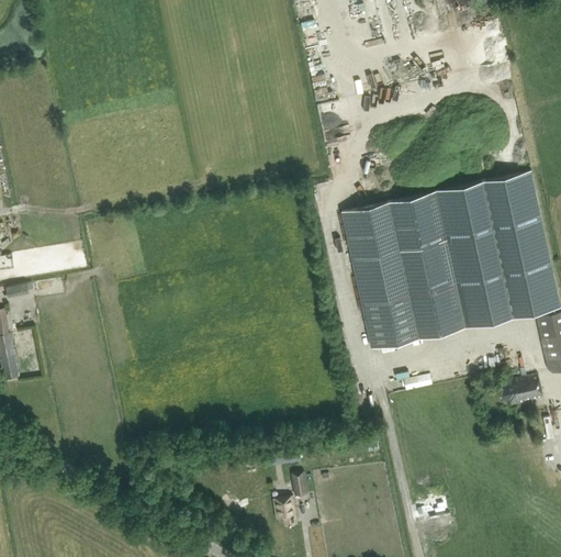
[(340,214),(370,351),(560,309),(529,173),(340,214)]
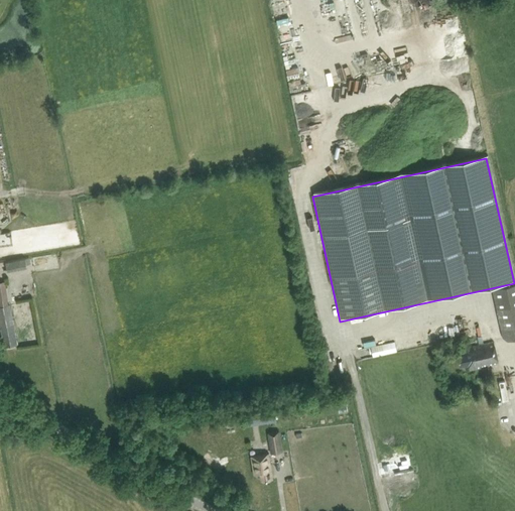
[(7,205),(0,206),(0,228),(10,227),(7,205)]
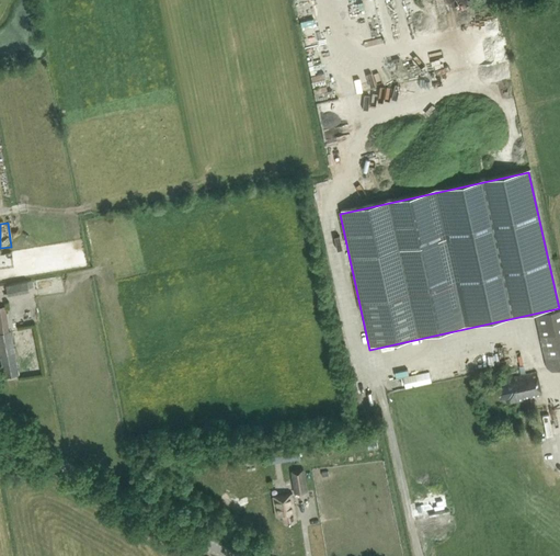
[(29,297),(26,286),(6,291),(8,301),(29,297)]
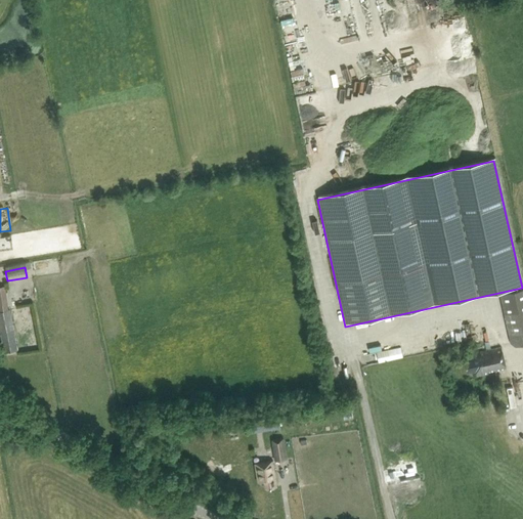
[(0,340),(3,357),(16,355),(8,314),(7,314),(4,290),(0,290),(0,340)]
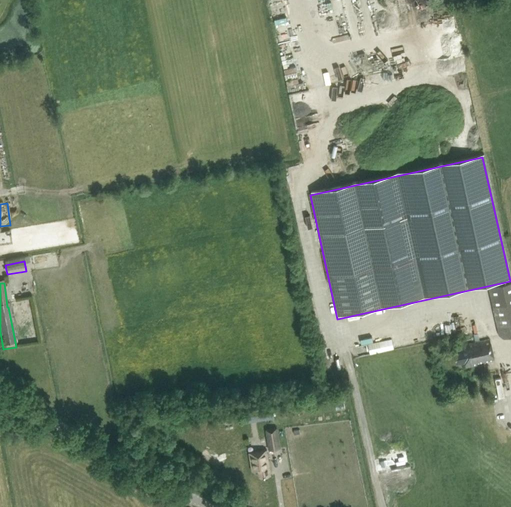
[(510,340),(510,285),(487,291),(498,339),(502,343),(510,340)]
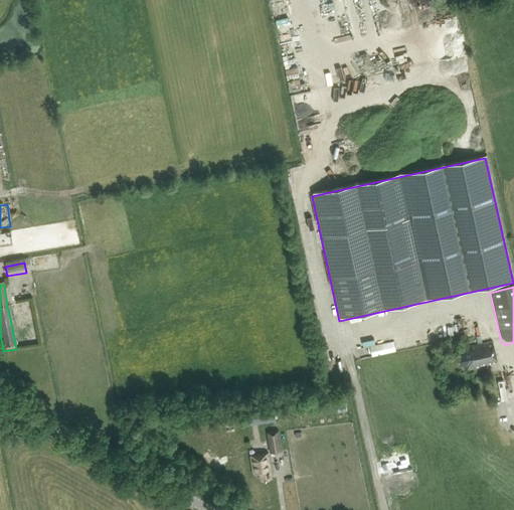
[(479,371),(497,367),(492,346),(463,353),(463,356),(455,357),(458,371),(466,369),(468,374),(479,372),(479,371)]
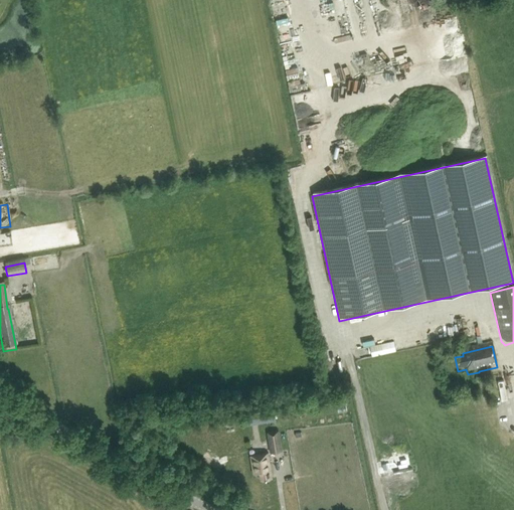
[(369,359),(382,358),(381,348),(369,349),(369,359)]
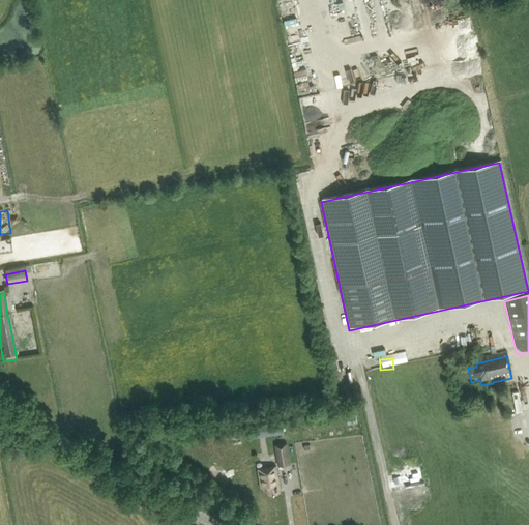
[(281,426),(272,427),(274,438),(283,437),(281,426)]
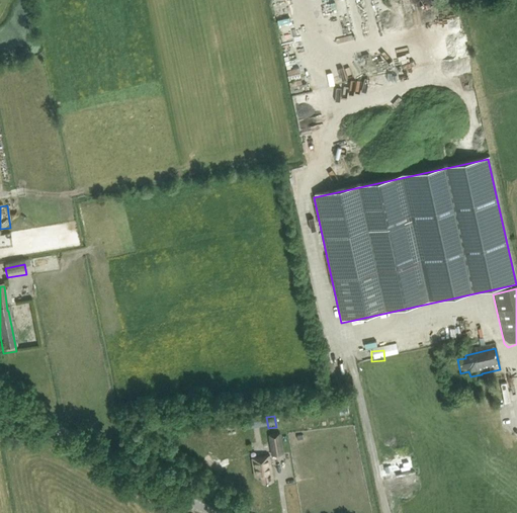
[(278,433),(273,434),(272,429),(266,429),(268,438),(267,439),(270,460),(290,457),(286,434),(278,436),(278,433)]
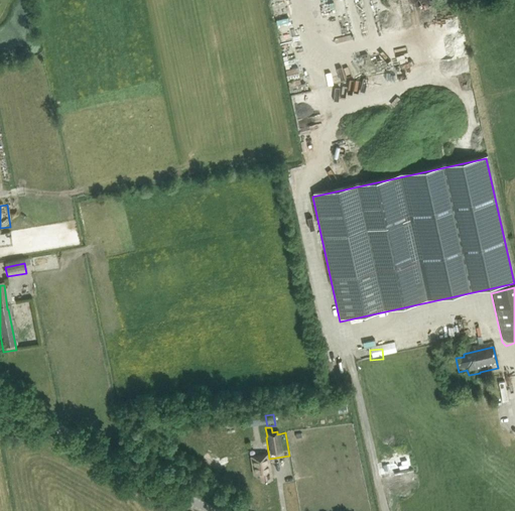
[(260,486),(271,484),(267,458),(250,461),(253,479),(259,478),(260,486)]
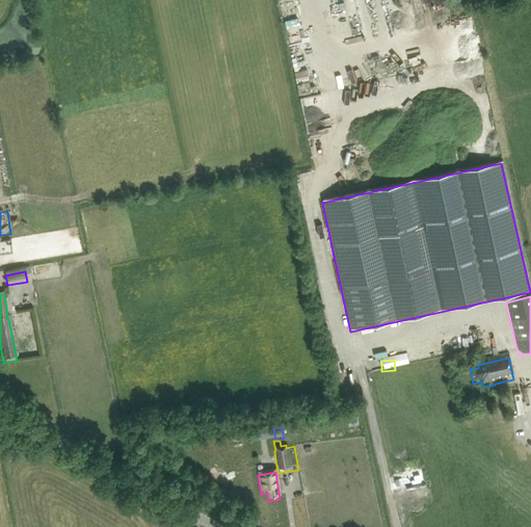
All buildings are outlined.
